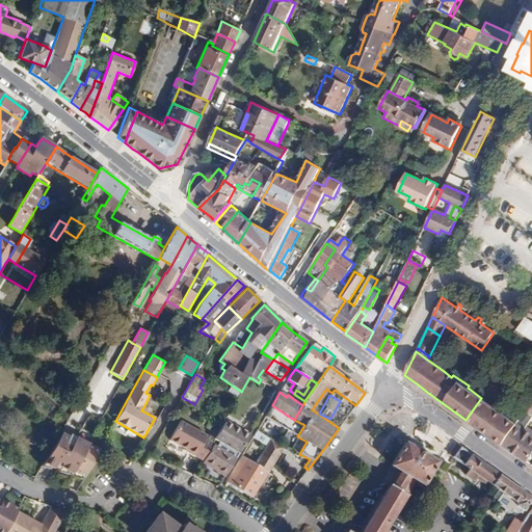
[(481,398),(466,420),(473,424),(488,402),(481,398)]
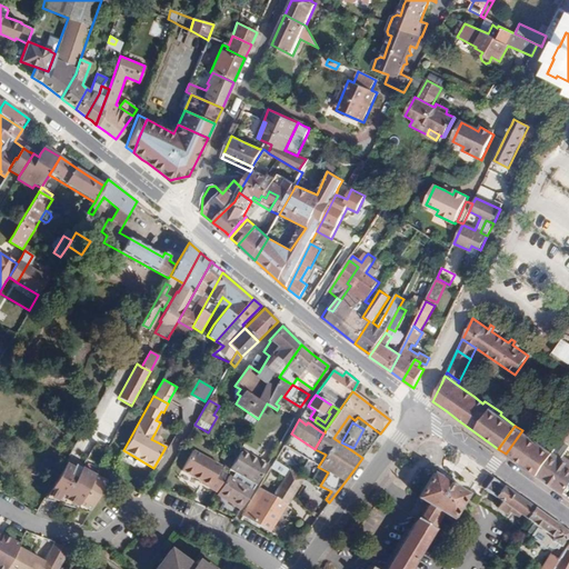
[(522,430),(506,453),(537,476),(553,452),(522,430)]
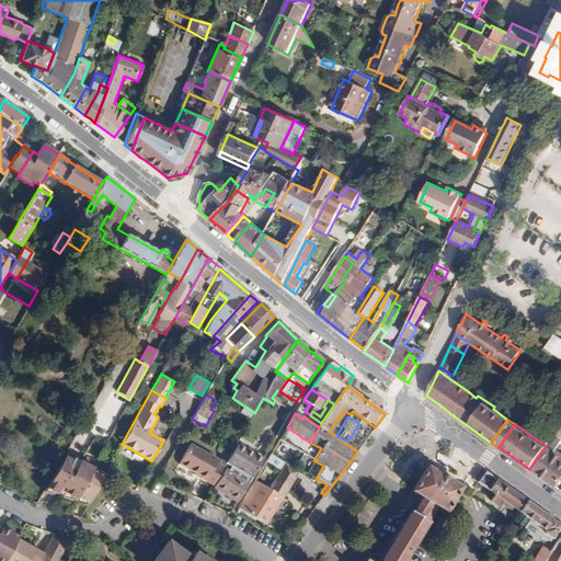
[(149,433),(156,436),(159,432),(152,427),(149,433)]
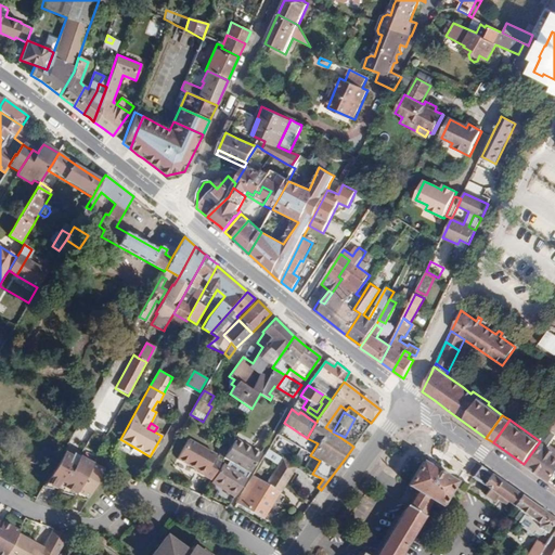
[(260,453),(234,438),(223,459),(249,474),(260,453)]
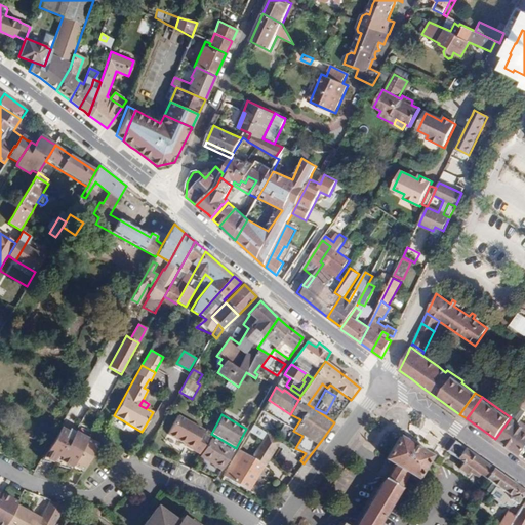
[(511,417),(495,439),(520,456),(524,448),(524,423),(519,420),(517,422),(511,417)]
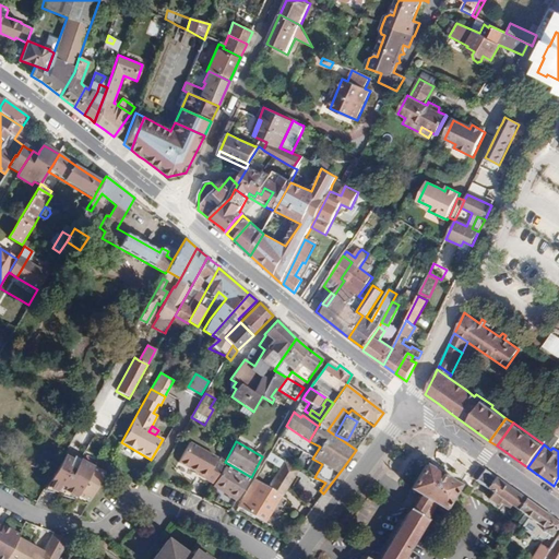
[(214,458),(186,445),(176,466),(197,475),(198,474),(205,477),(204,480),(212,484),(222,466),(213,462),(214,458)]
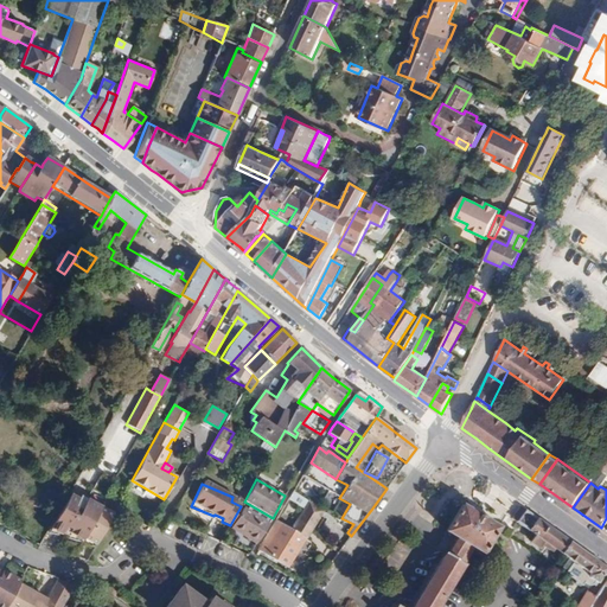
[(311,496),(291,529),(306,538),(307,538),(312,530),(327,506),(323,504),(311,496)]
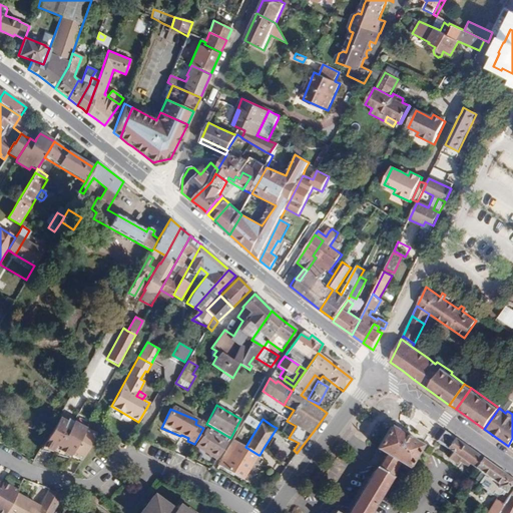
[(52,430),(41,448),(48,452),(53,444),(55,445),(62,432),(59,431),(63,423),(57,420),(52,430)]
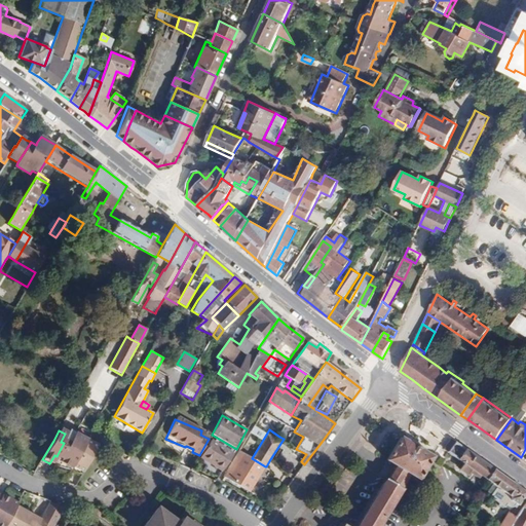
[(59,463),(69,470),(85,441),(73,434),(67,445),(64,443),(57,456),(61,458),(59,463)]
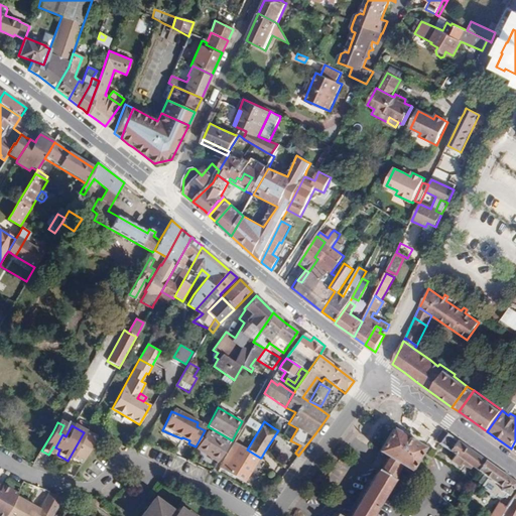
[(373,515),(395,481),(394,480),(402,467),(410,472),(424,448),(392,429),(379,452),(388,458),(380,472),(378,471),(350,515),(373,515)]
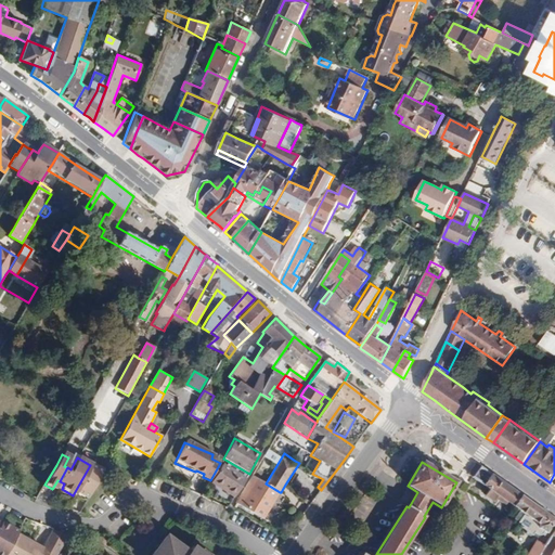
[(77,493),(88,500),(103,470),(92,464),(91,465),(77,493)]
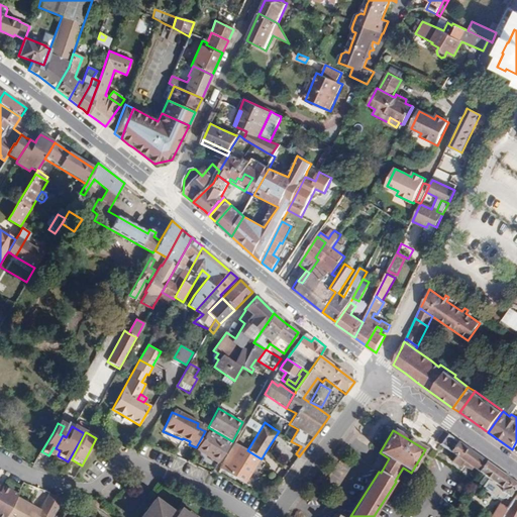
[(217,463),(229,445),(207,432),(198,448),(212,456),(210,459),(217,463)]
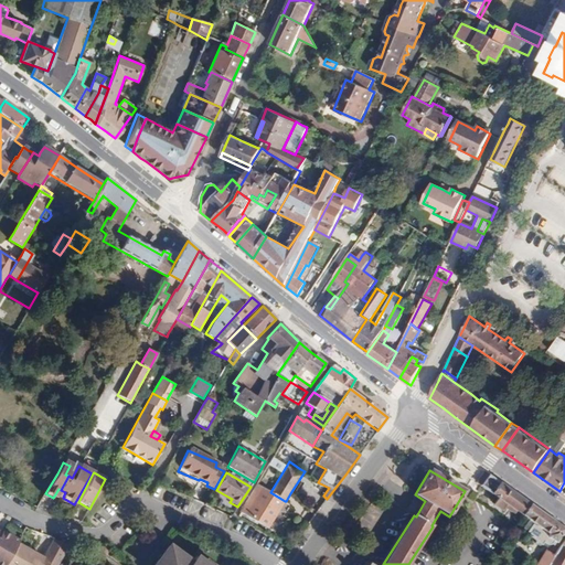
[(480,486),(488,476),(482,472),(476,482),(480,486)]
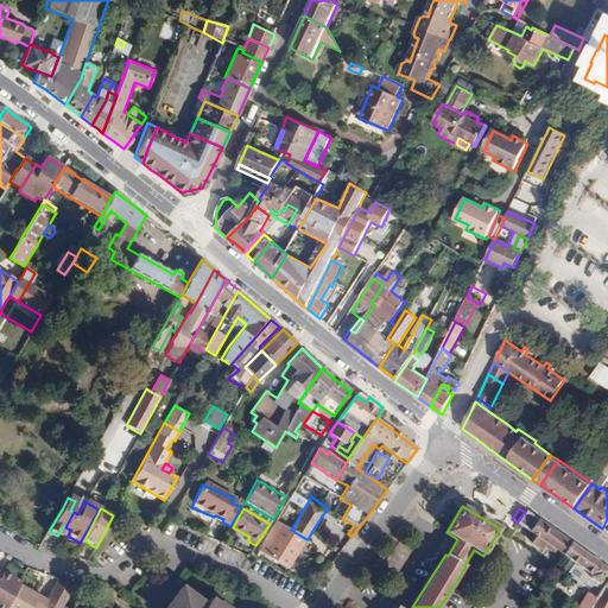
[(81,545),(84,540),(100,510),(99,510),(80,543),(78,544),(81,545)]
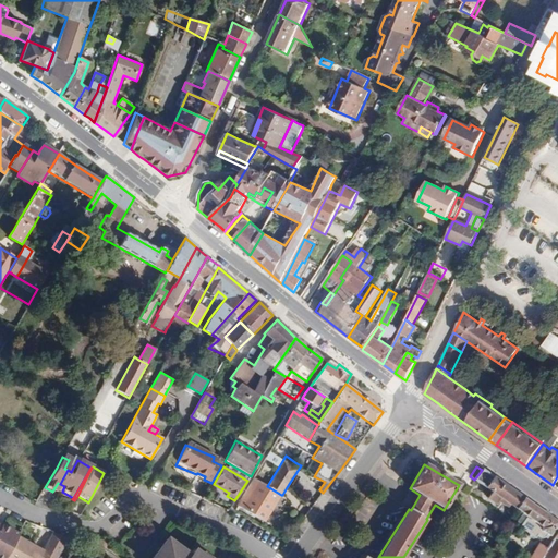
[(516,510),(522,498),(482,470),(474,480),(492,493),(487,499),(496,506),(498,502),(502,506),(506,502),(516,510)]
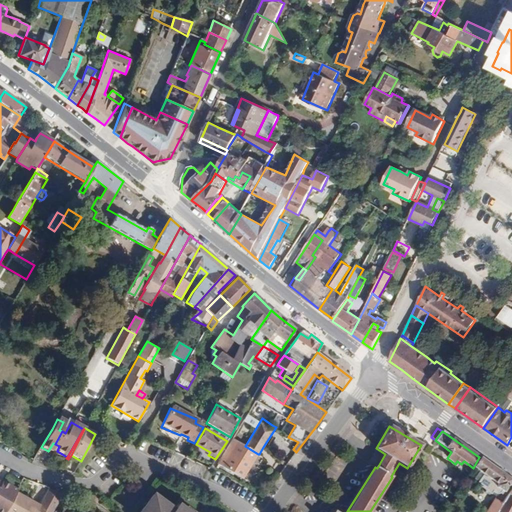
[(243,479),(258,454),(245,446),(233,439),(225,452),(217,464),(243,479)]
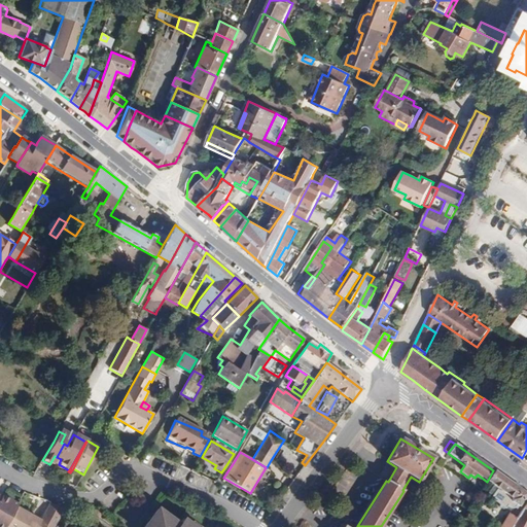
[(73,468),(70,472),(81,477),(83,475),(73,468)]
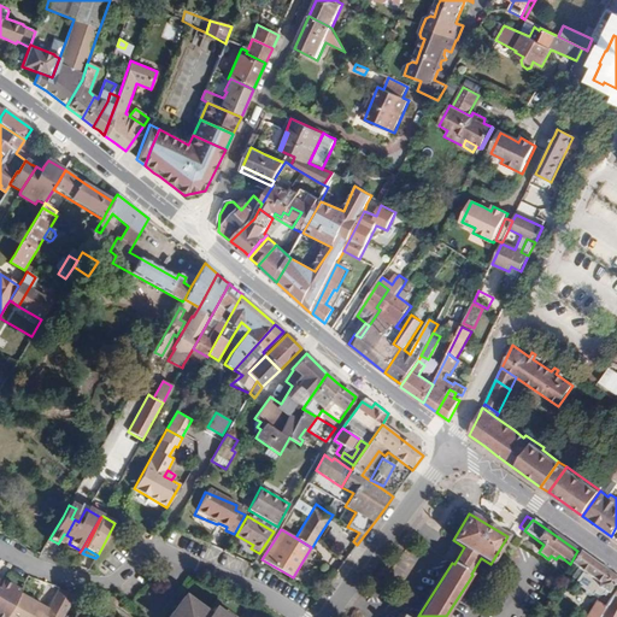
[(577,551),(570,564),(577,569),(582,573),(575,581),(575,582),(576,586),(591,595),(593,592),(598,595),(601,594),(604,592),(606,593),(616,579),(577,551)]
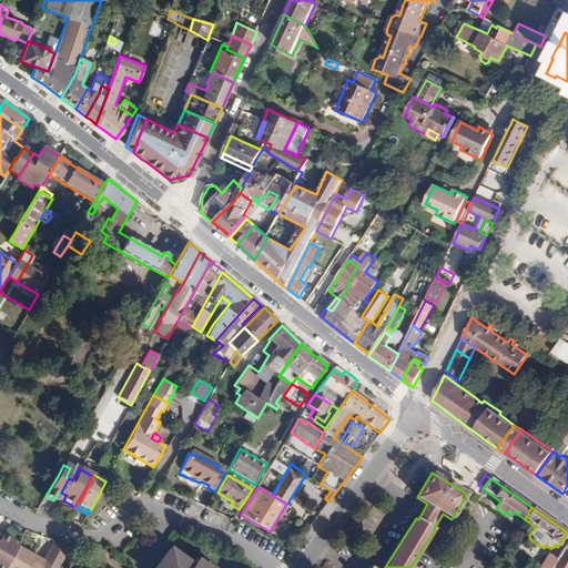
[(536,527),(531,524),(525,531),(529,535),(536,527)]
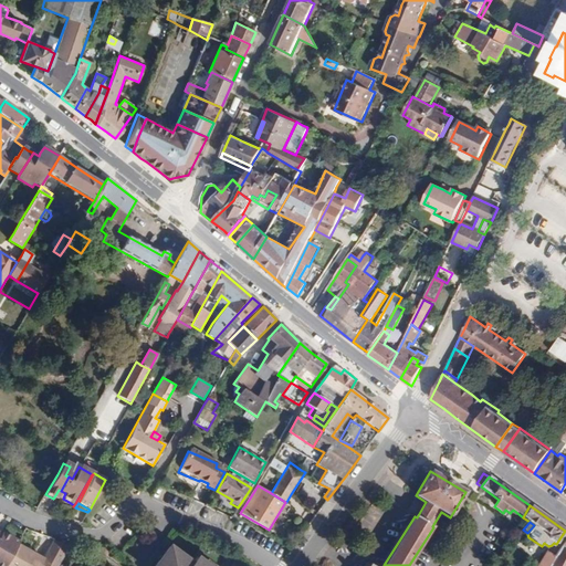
[(0,565),(4,565),(18,545),(19,543),(2,533),(1,534),(0,533),(0,565)]
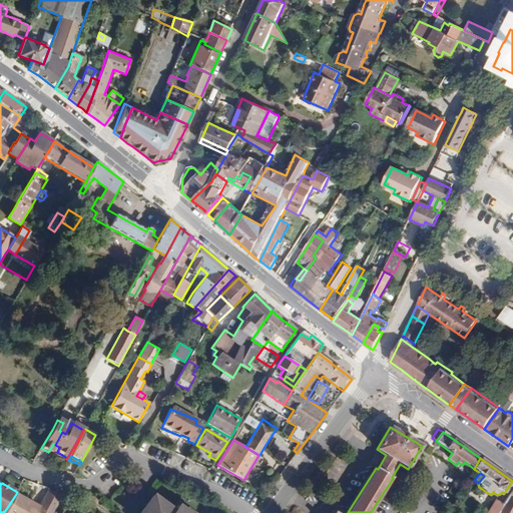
[(512,512),(512,489),(502,505),(497,512),(512,512)]
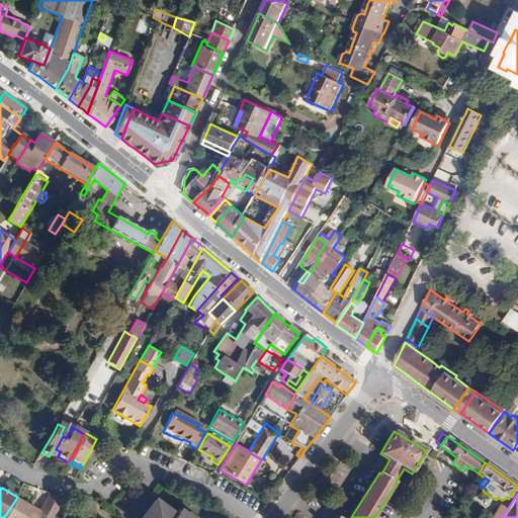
[(39,513),(36,517),(55,517),(60,509),(64,503),(57,499),(55,501),(49,497),(39,513)]
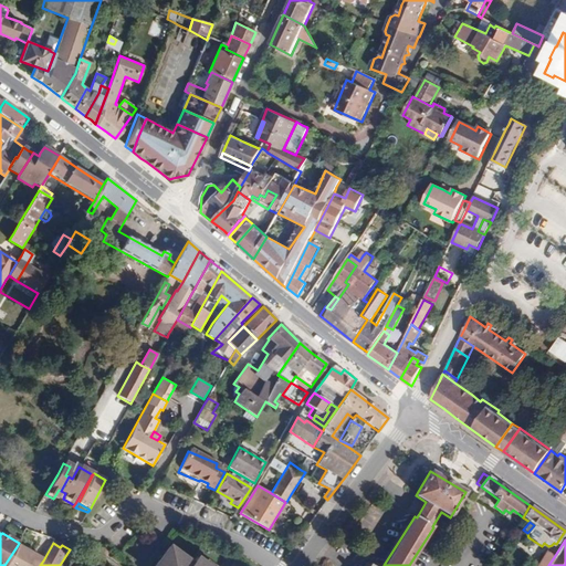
[(18,545),(4,565),(38,565),(42,559),(18,545)]
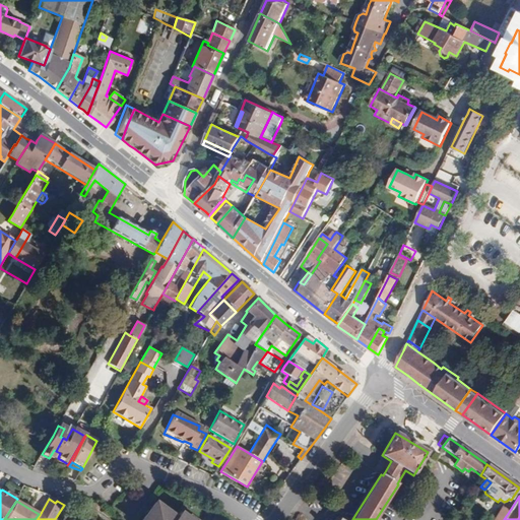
[(155,502),(141,519),(192,519),(181,511),(176,517),(155,502)]
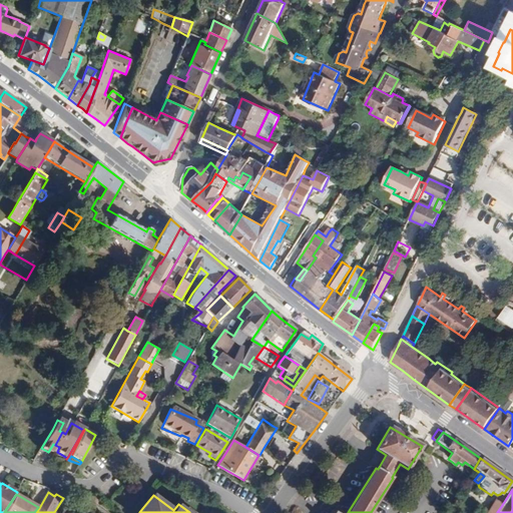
[(495,500),(487,512),(497,512),(502,505),(495,500)]
